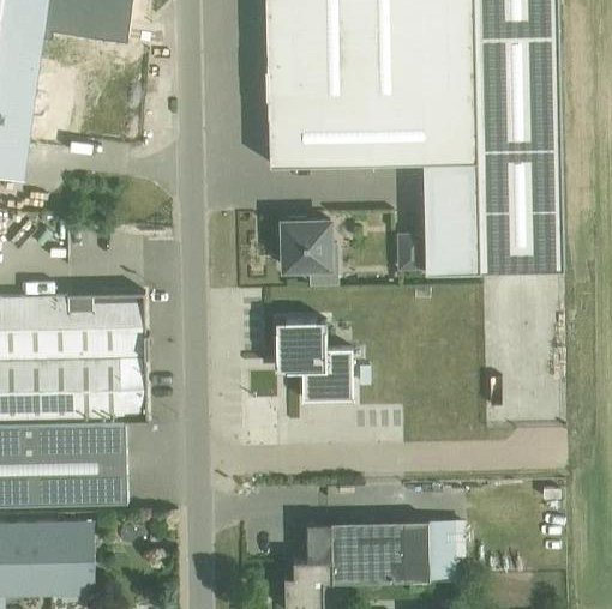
[(0,179),(23,184),(47,0),(0,0),(0,179)]
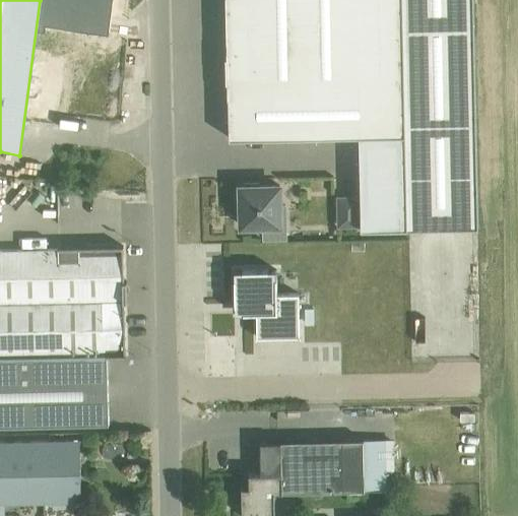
[(224,0),(228,131),(228,142),(357,139),(358,139),(360,233),(407,232),(476,231),(471,0),(224,0)]
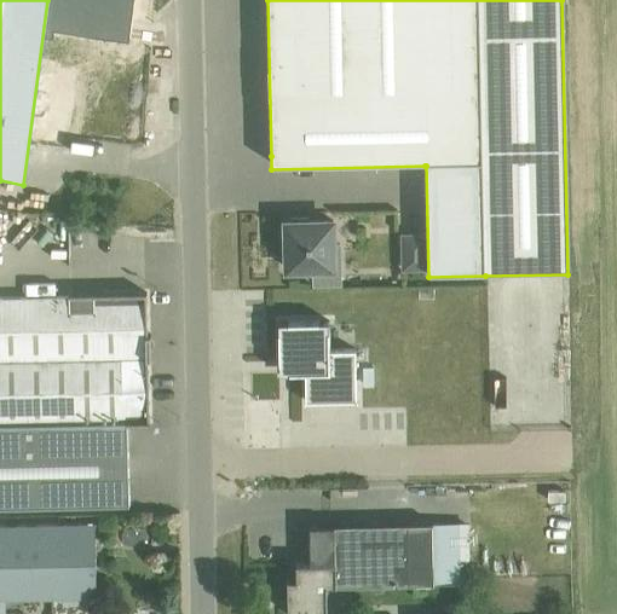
[(281,232),(282,250),(284,250),(286,273),(312,272),(312,289),(339,288),(338,249),(332,249),(332,225),(307,226),(307,222),(289,222),(289,226),(284,226),(284,232),(281,232)]
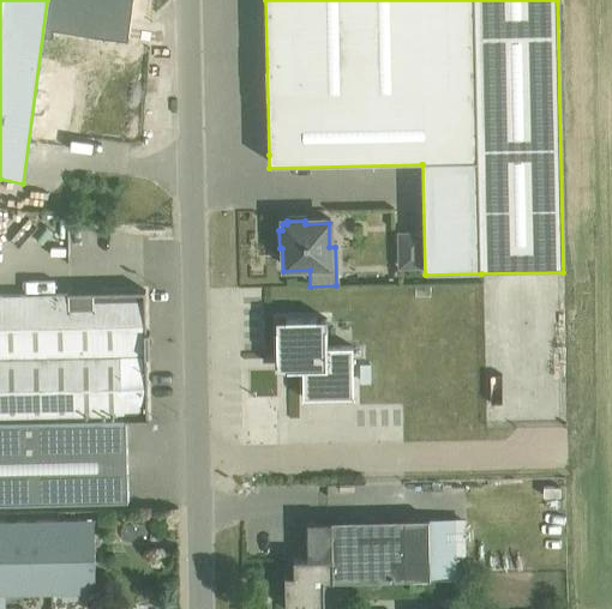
[(397,237),(399,271),(421,271),(421,237),(397,237)]
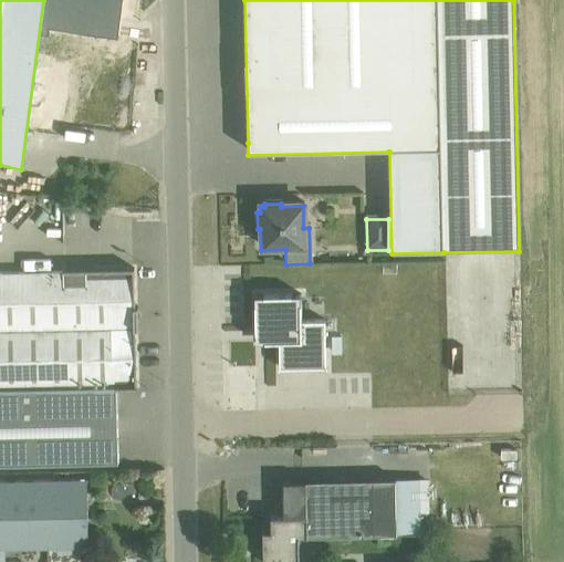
[(0,393),(116,389),(134,388),(131,273),(0,276),(0,393)]
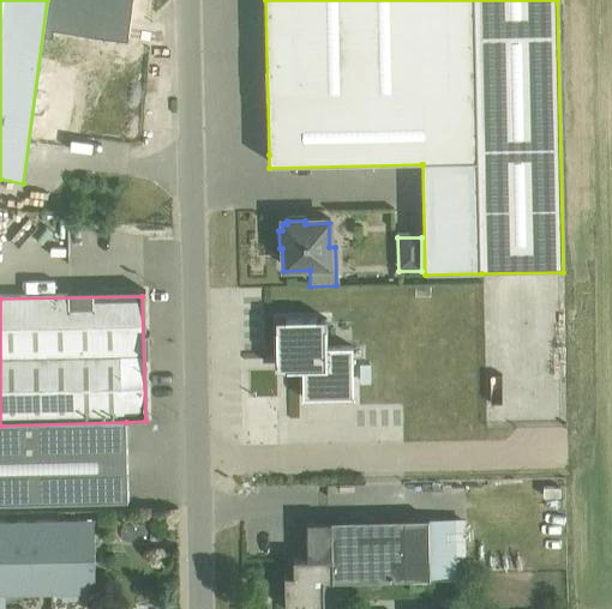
[(325,323),(275,324),(276,374),(301,373),(301,402),(352,401),(352,350),(327,351),(325,323)]
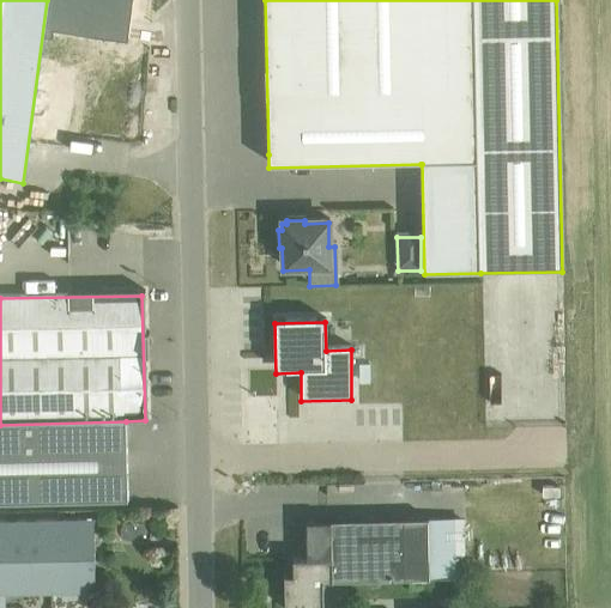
[(126,421),(0,425),(0,506),(127,505),(126,421)]
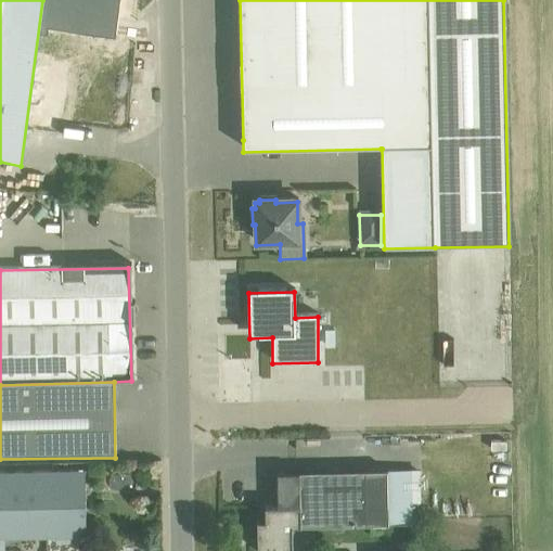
[(256,524),(257,550),(292,550),(292,529),(387,527),(386,473),(283,475),(277,483),(277,509),(264,510),(265,524),(256,524)]
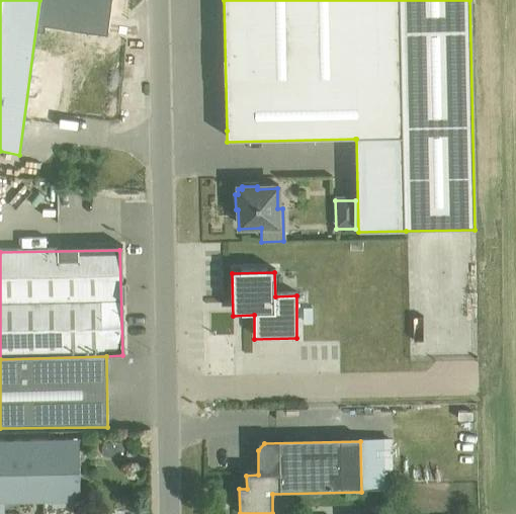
[(0,504),(79,503),(78,442),(0,443),(0,504)]
